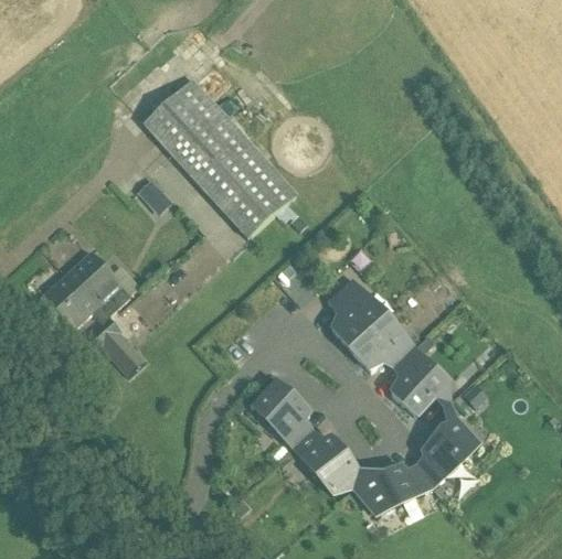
[(142,121),(244,238),(296,194),(194,76),(142,121)]
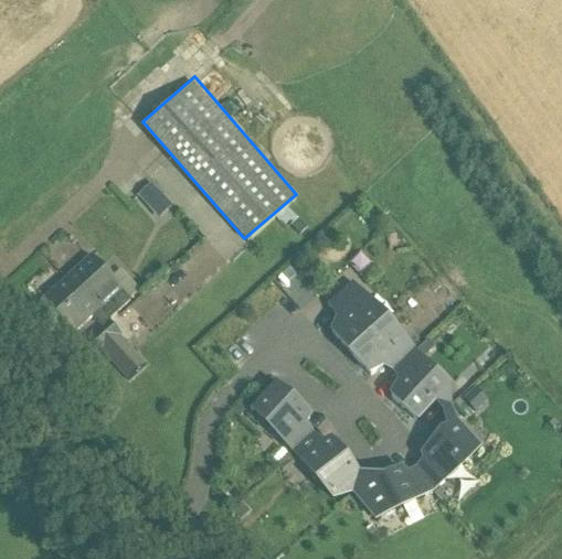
[(134,193),(155,215),(170,202),(149,179),(134,193)]
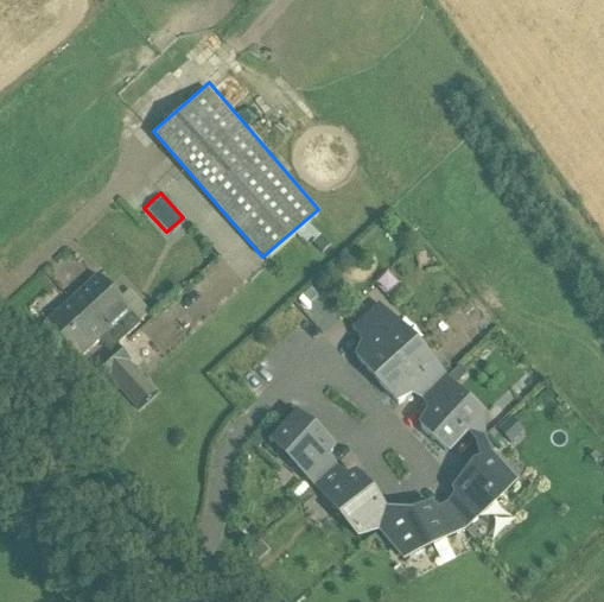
[(58,340),(110,291),(94,273),(42,321),(58,340)]
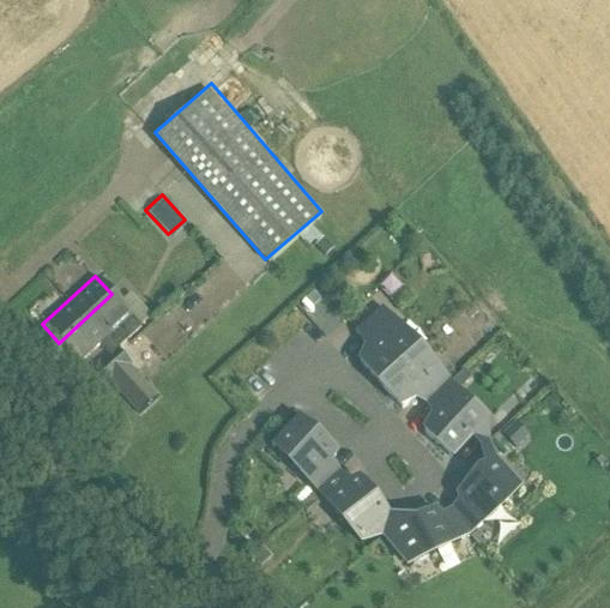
[(76,361),(96,342),(107,353),(112,348),(139,323),(112,294),(59,343),(76,361)]
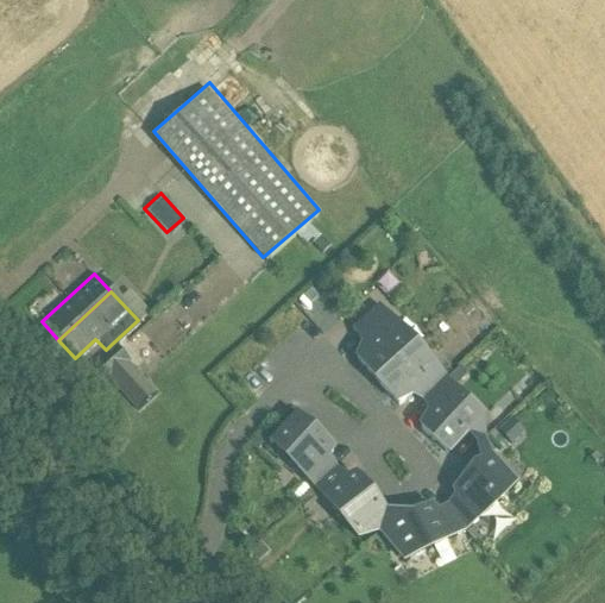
[(376,378),(411,344),(376,305),(353,325),(369,343),(354,356),(376,378)]
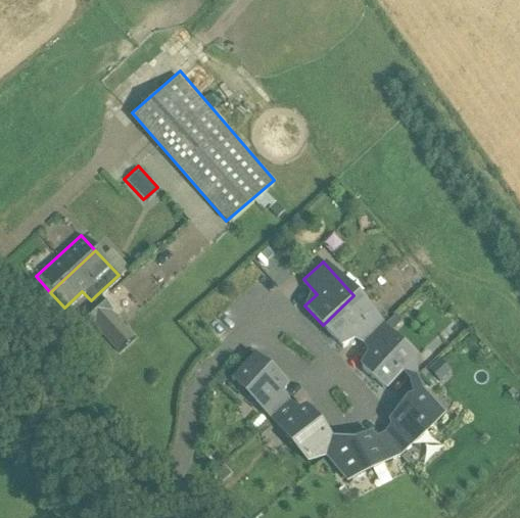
[(353,332),(363,342),(381,325),(353,295),(323,325),(340,344),(353,332)]
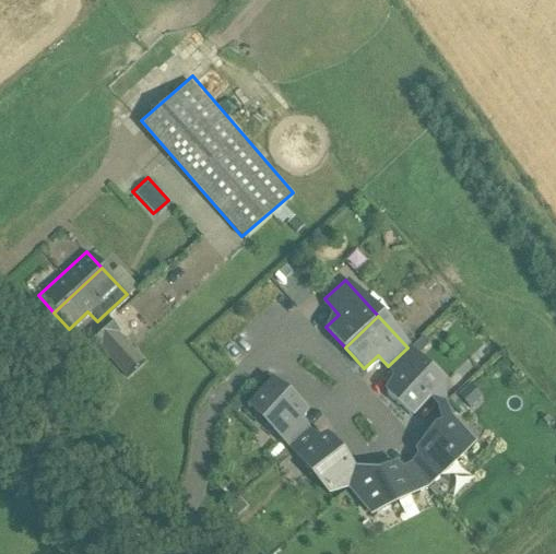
[(97,321),(85,333),(123,375),(140,358),(129,346),(102,317),(97,321)]
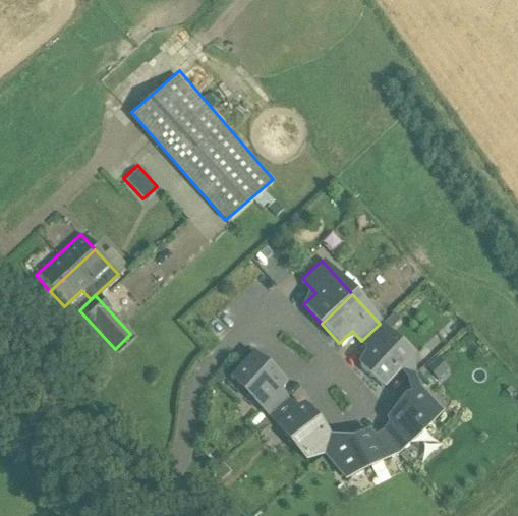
[(380,324),(361,341),(370,350),(358,364),(382,386),(410,354),(388,334),(380,324)]
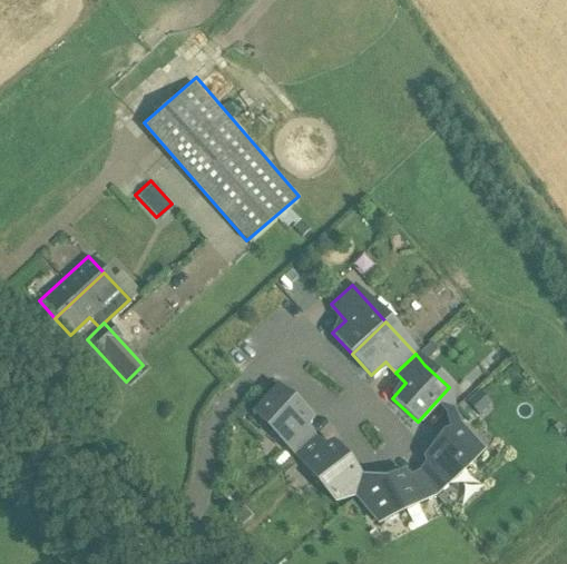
[(295,453),(313,437),(302,425),(309,417),(275,387),(253,412),(286,443),(295,453)]
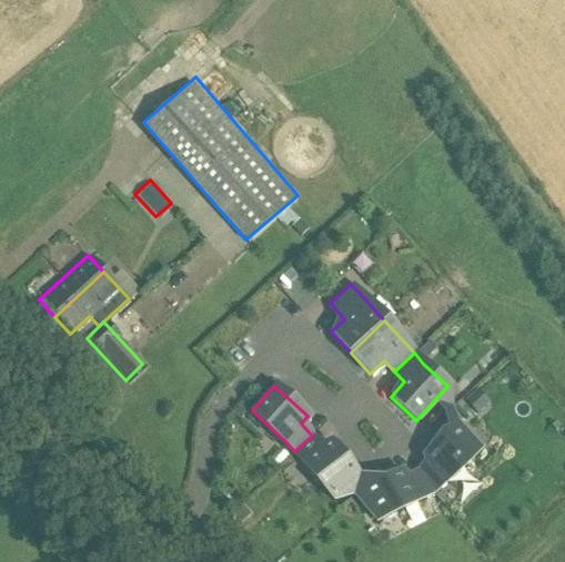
[(475,411),(487,400),(475,387),(463,397),(475,411)]
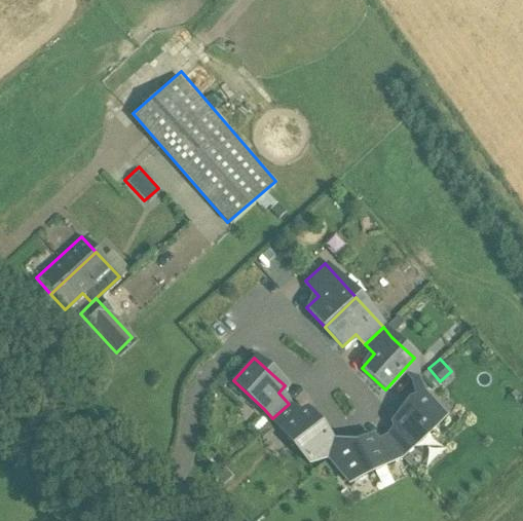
[(396,425),(385,434),(399,455),(444,415),(423,392),(391,420),(396,425)]
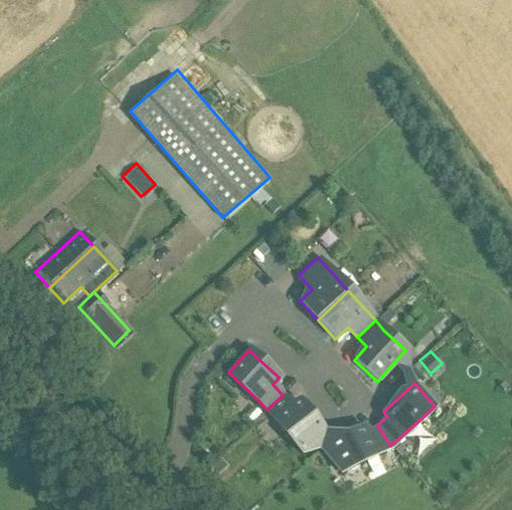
[(283,395),(267,409),(273,416),(300,452),(321,436),(323,435),(325,434),(299,399),(292,405),(283,395)]
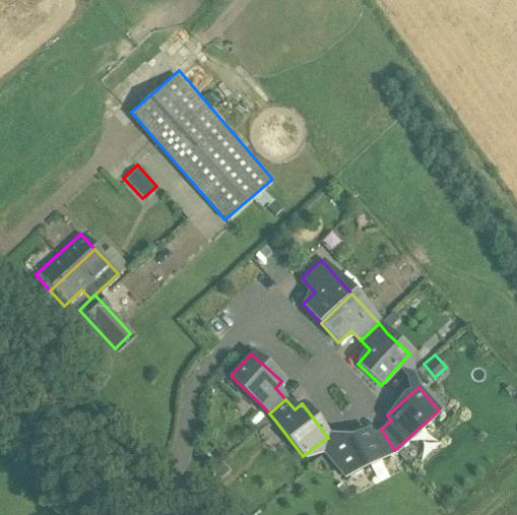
[(367,431),(329,450),(343,477),(394,450),(381,429),(370,436),(367,431)]
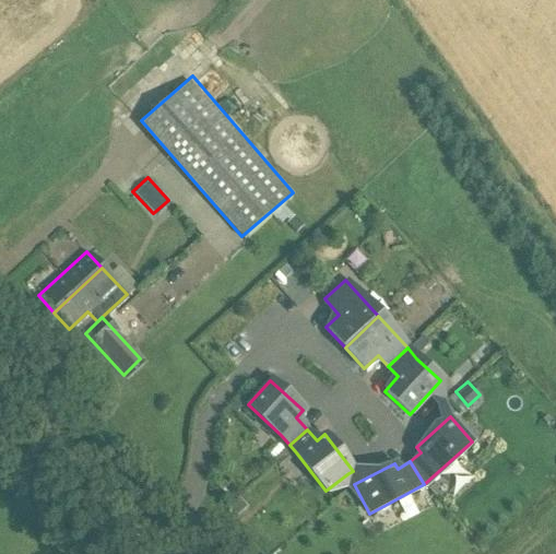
All buildings are outlined.
